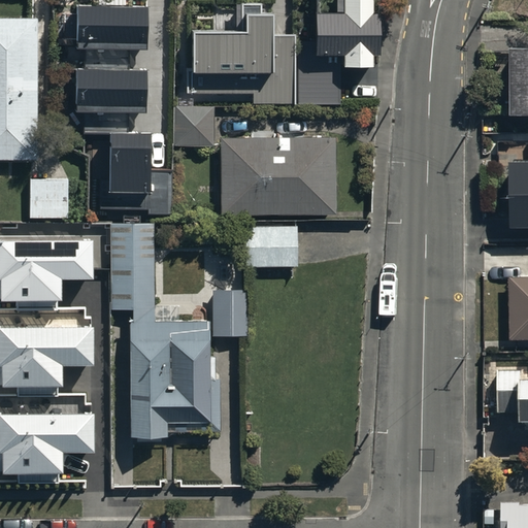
[(311,40),(291,40),(291,101),(336,101),(336,61),(367,61),(367,51),(374,51),(374,7),(368,7),(368,0),(338,0),(338,8),(311,8),(311,40)]
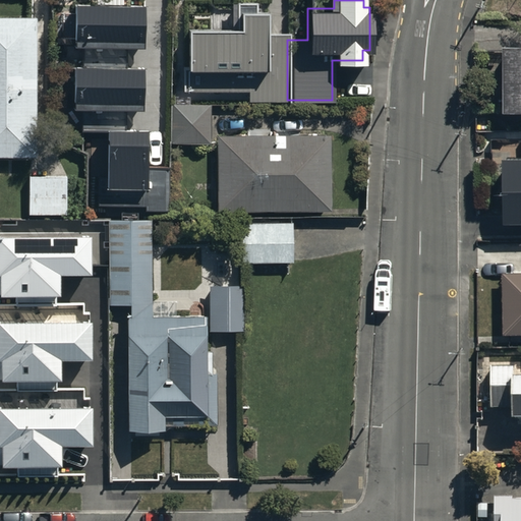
[(235,25),(186,25),(186,91),(246,90),(246,101),(287,100),(287,40),(287,33),(264,33),(264,8),(253,8),(253,1),(235,1),(235,25)]
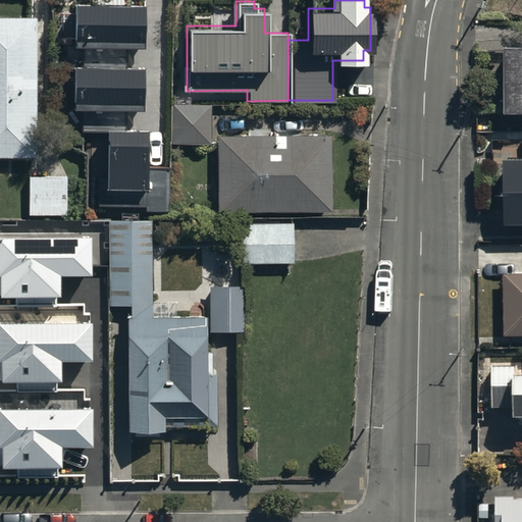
[(144,3),(75,2),(74,45),(143,46),(144,3)]
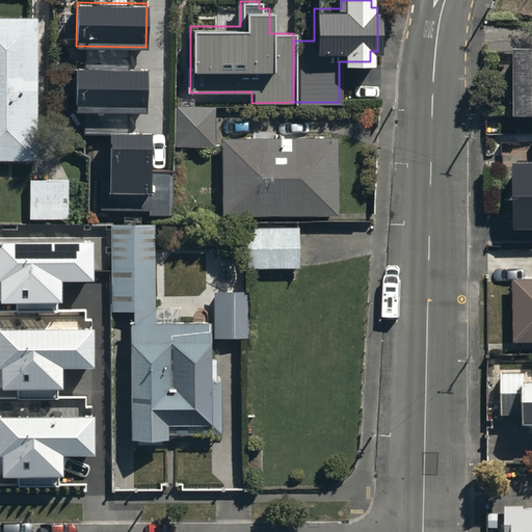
[(36,16),(0,16),(0,157),(36,158),(36,16)]
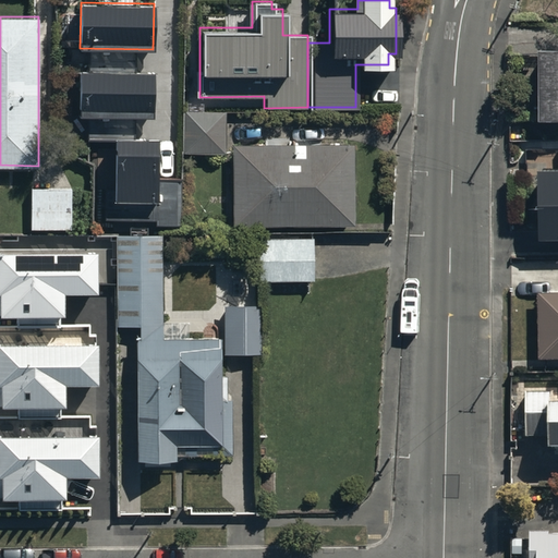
[(557,45),(540,46),(541,117),(557,116),(557,45)]
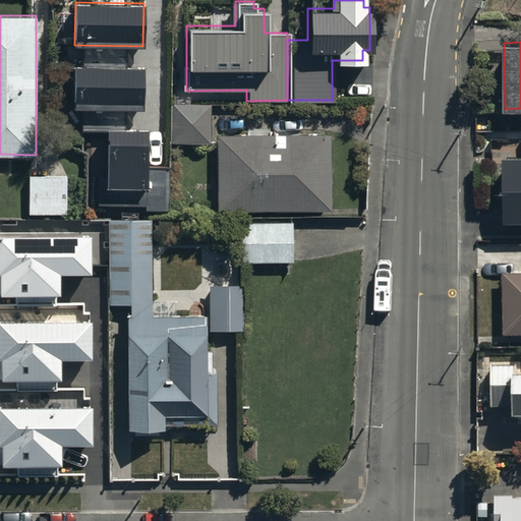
[(143,64),(74,63),(73,106),(142,107),(143,64)]
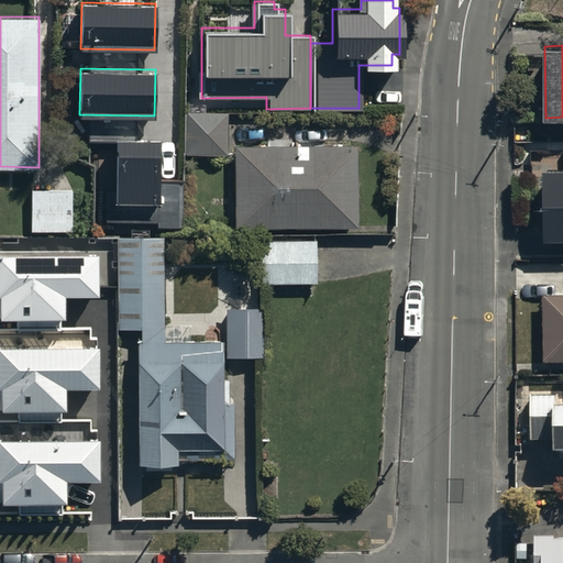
[(227,153),(227,111),(186,110),(186,153),(227,153)]
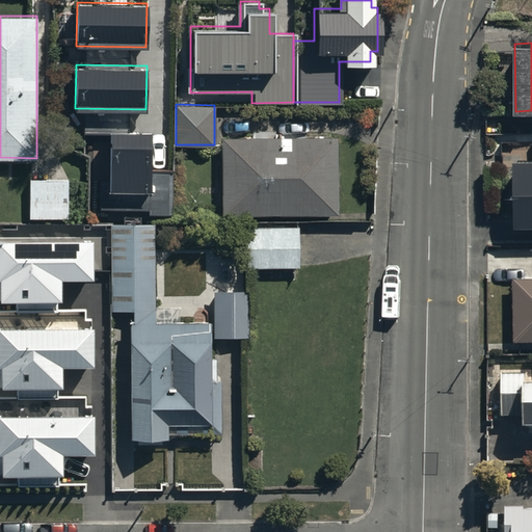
[(151,129),(110,128),(109,187),(150,188),(151,129)]
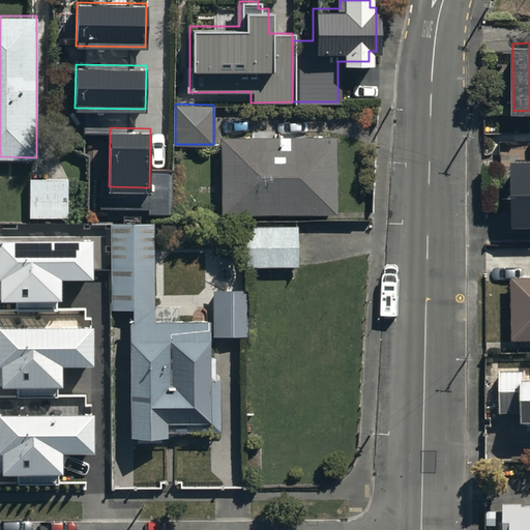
[(221,134),(221,210),(336,211),(337,135),(221,134)]
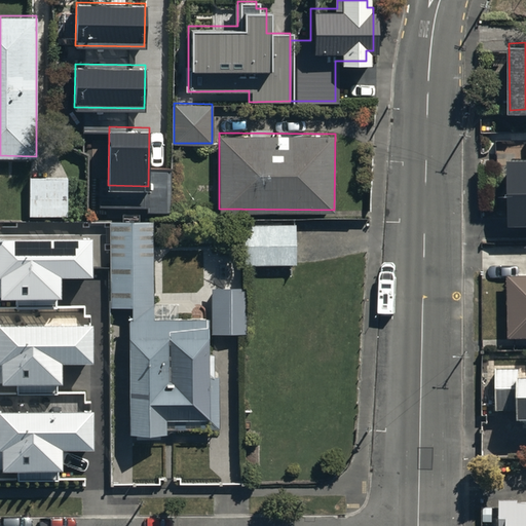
[(525,221),(525,156),(506,156),(509,222),(525,221)]
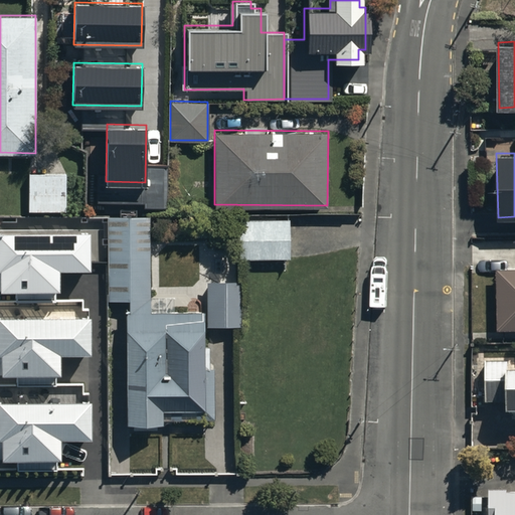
[(65,211),(65,173),(28,172),(28,211),(65,211)]
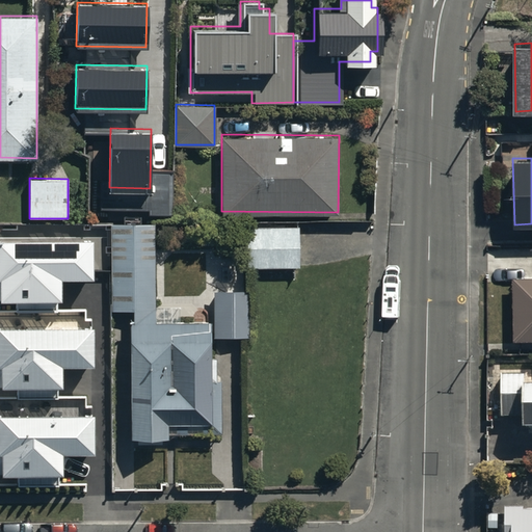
[(155,222),(110,223),(110,309),(129,309),(130,325),(156,325),(155,222)]
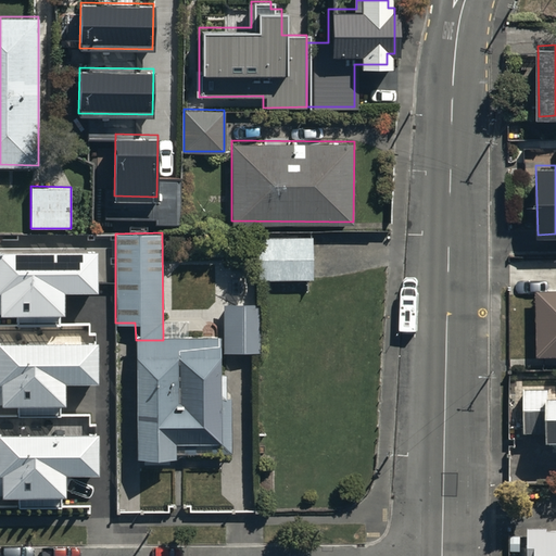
[(311,279),(311,236),(257,237),(258,279),(311,279)]
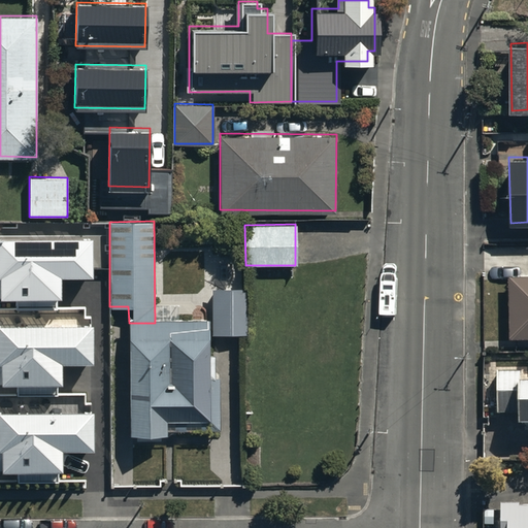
[(97,237),(0,236),(0,297),(18,297),(18,304),(60,304),(60,296),(67,296),(67,274),(97,274),(97,237)]
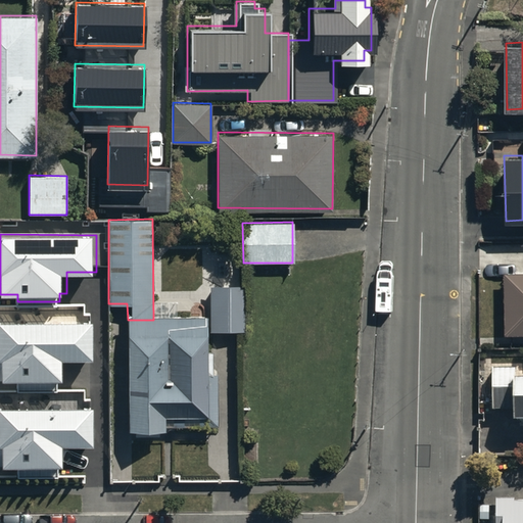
[(522,333),(522,271),(505,272),(506,333),(522,333)]
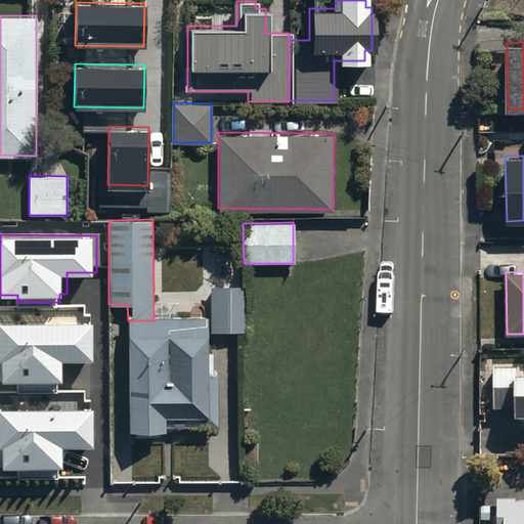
[(245,330),(244,286),(211,287),(212,331),(245,330)]
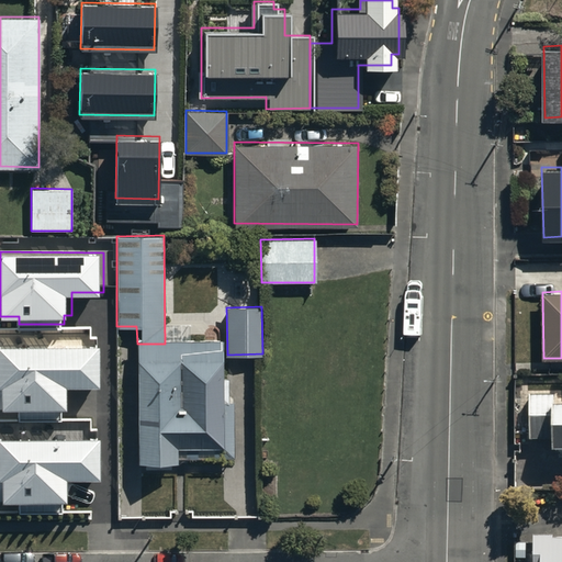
[(102,340),(0,339),(0,404),(18,404),(18,412),(60,412),(60,405),(68,405),(68,382),(102,382),(102,340)]
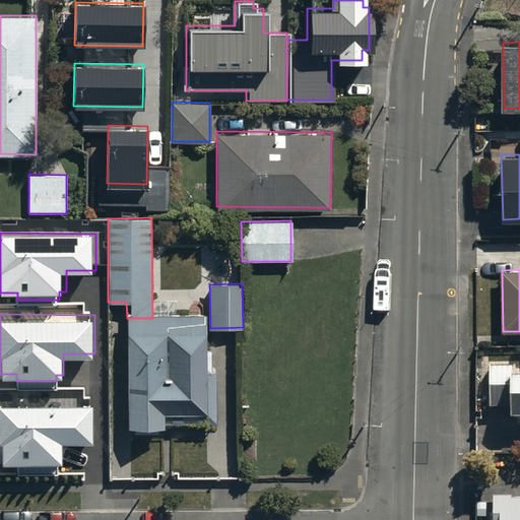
[(152,318),(127,318),(126,435),(163,436),(163,430),(211,430),(211,371),(205,371),(205,319),(152,318)]
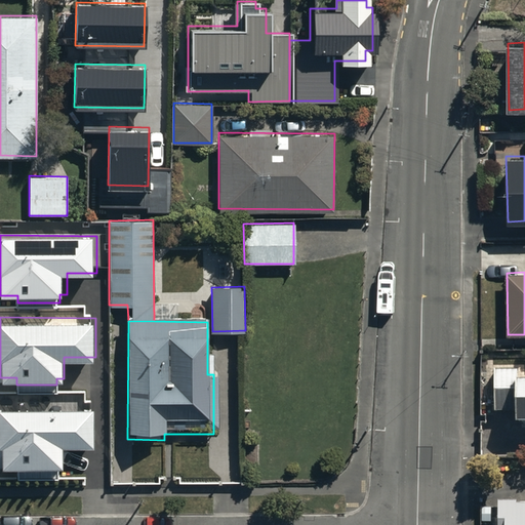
[(516,410),(517,421),(524,420),(524,377),(519,378),(519,369),(495,370),(496,411),(516,410)]
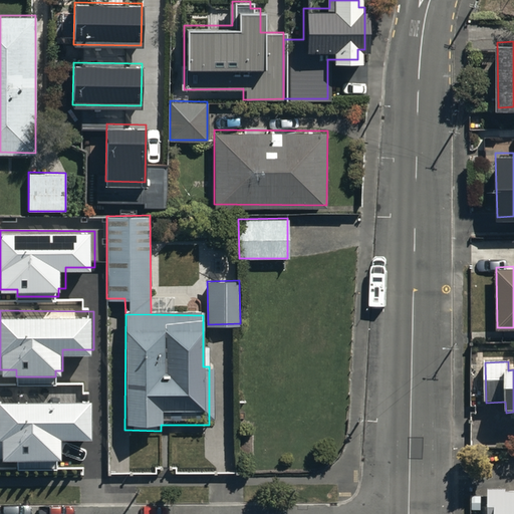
[(92,393),(0,392),(0,453),(16,453),(16,464),(56,464),(56,456),(62,456),(62,436),(92,437),(92,393)]
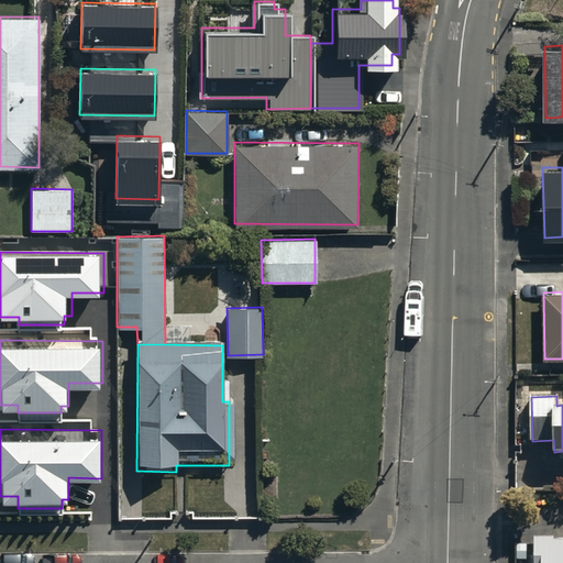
[(562,562),(562,539),(555,540),(555,536),(534,536),(534,562),(562,562)]
